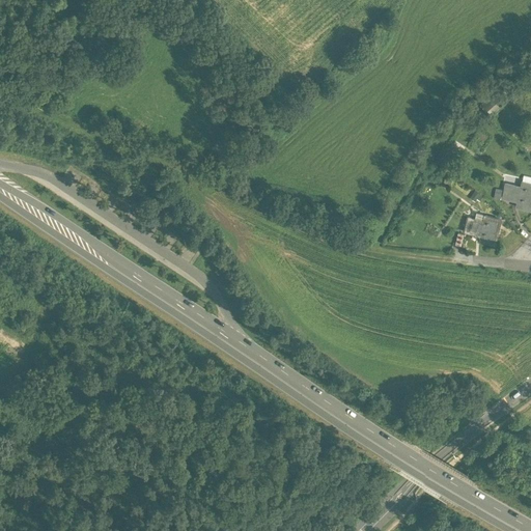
[(482,108),(491,116),(500,108),(492,100),(482,108)]
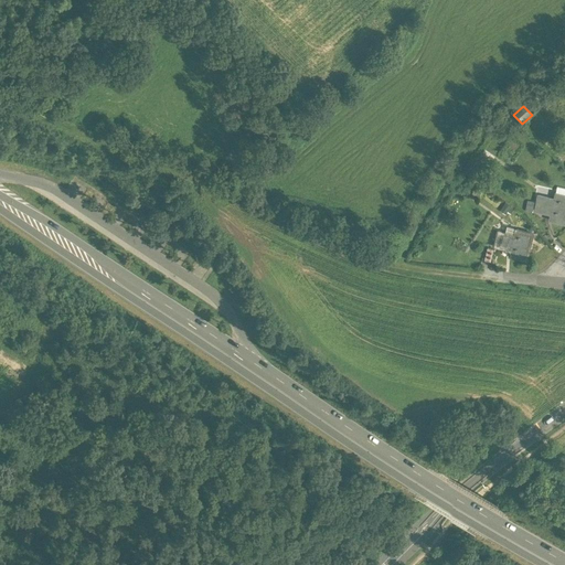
[(477,163),(482,168),(487,159),(481,156),(477,163)]
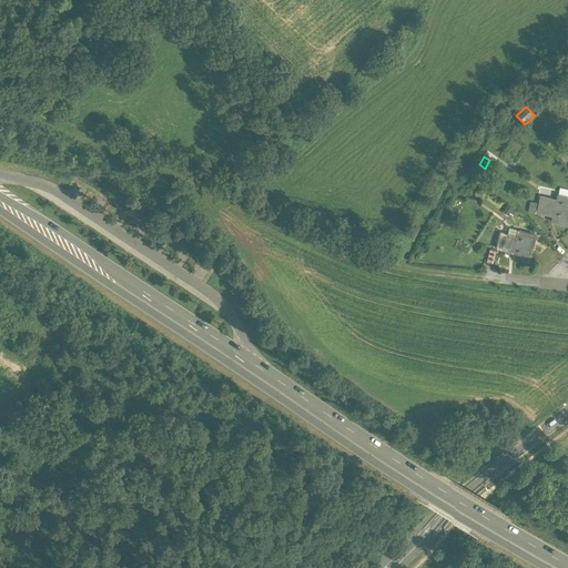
[(567,195),(558,194),(557,203),(550,202),(548,211),(555,212),(553,221),(567,223),(567,195)]
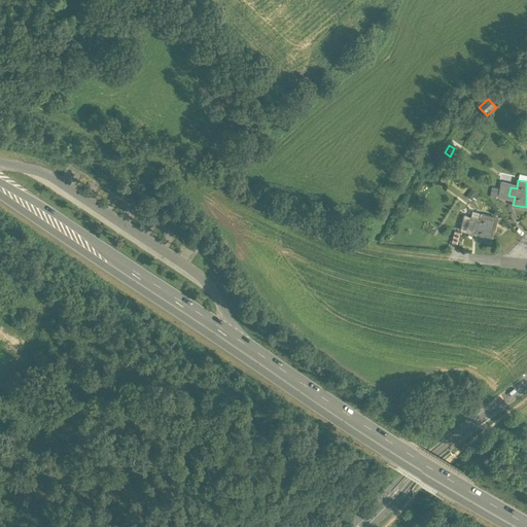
[(511,184),(502,182),(499,197),(507,199),(508,196),(511,187),(511,184)]
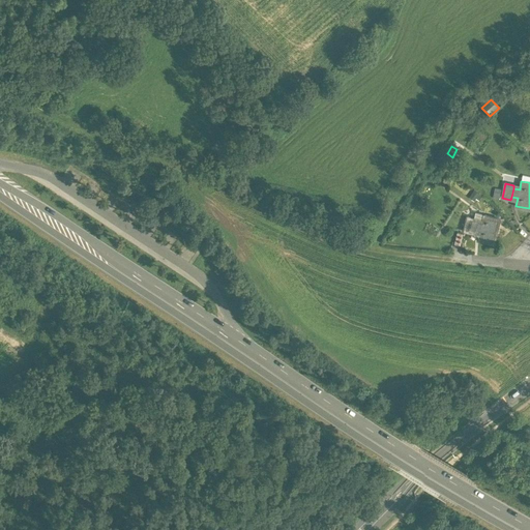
[(482,196),(474,192),(470,199),(478,204),(482,196)]
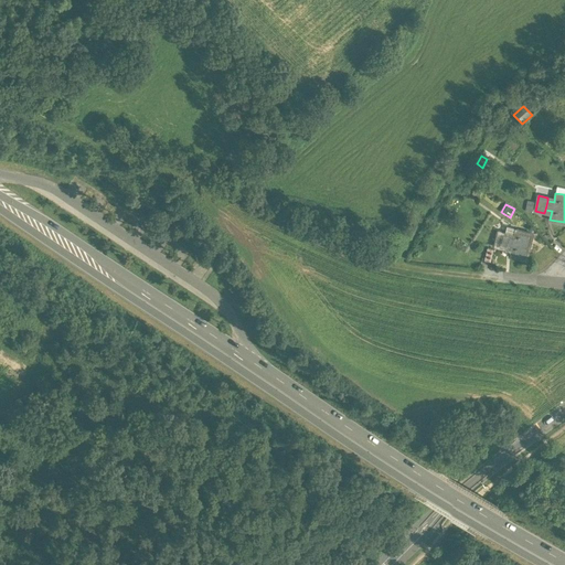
[(533,233),(515,230),(513,238),(507,236),(504,245),(511,246),(509,255),(528,259),(533,233)]
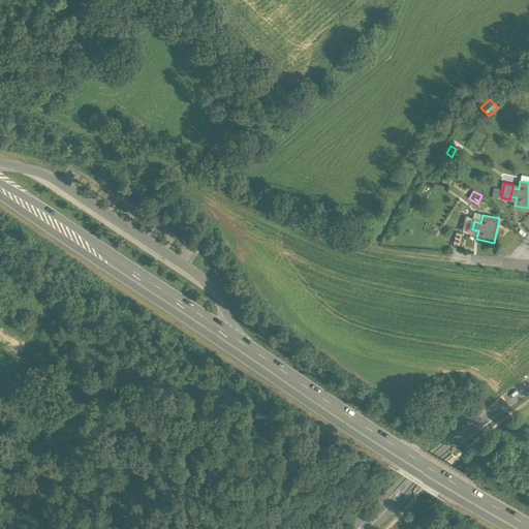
[(475,218),(466,216),(463,230),(472,232),(472,229),(474,221),(475,218)]
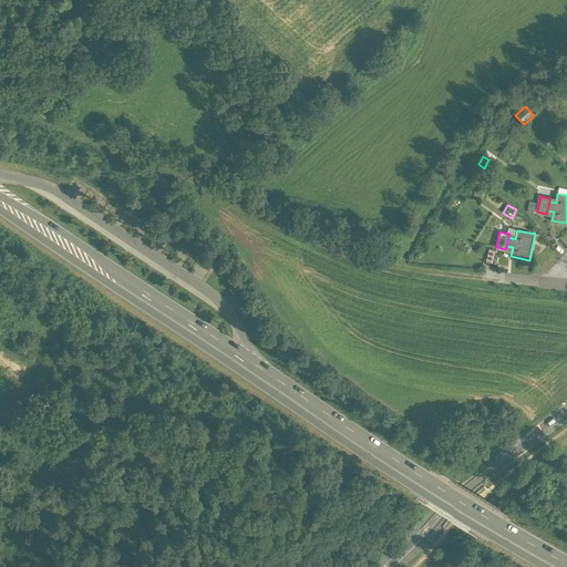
[(488,248),(486,260),(492,261),(495,250),(488,248)]
